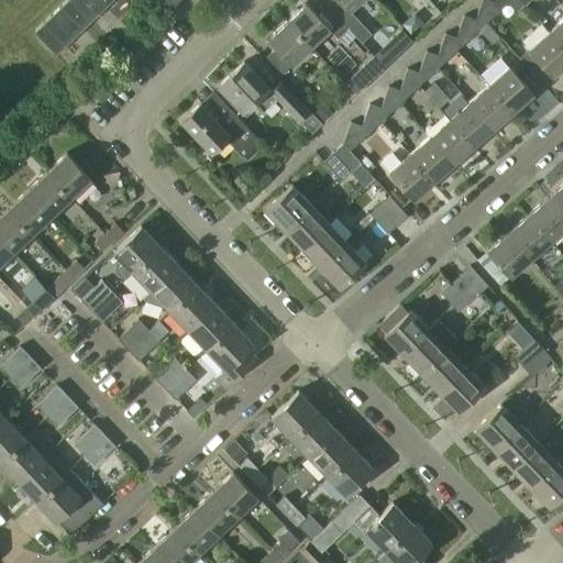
[(67,0),(35,32),(57,55),(113,0),(67,0)]
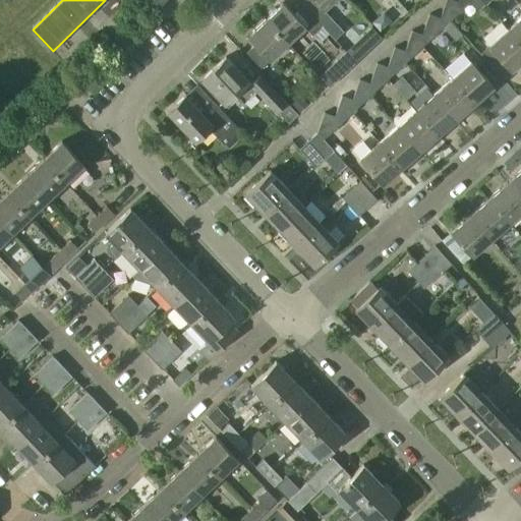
[(285,2),(267,18),(289,43),(304,29),(312,37),(323,26),(324,25),(300,0),(291,9),(285,2)]
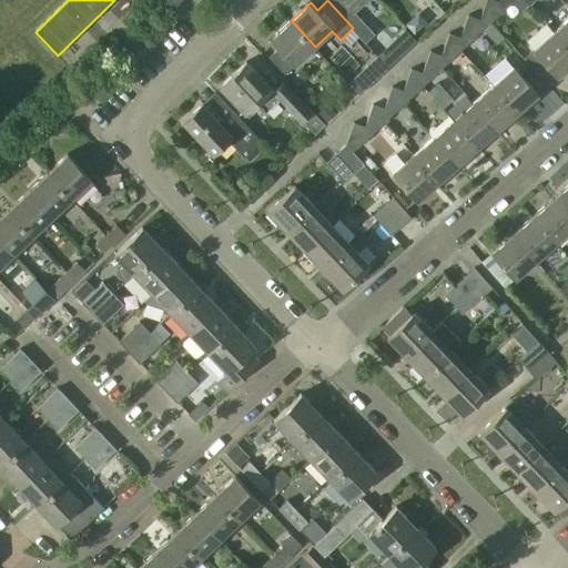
[(327,0),(353,28),(352,29),(365,43),(375,33),(353,11),(364,0),(327,0)]
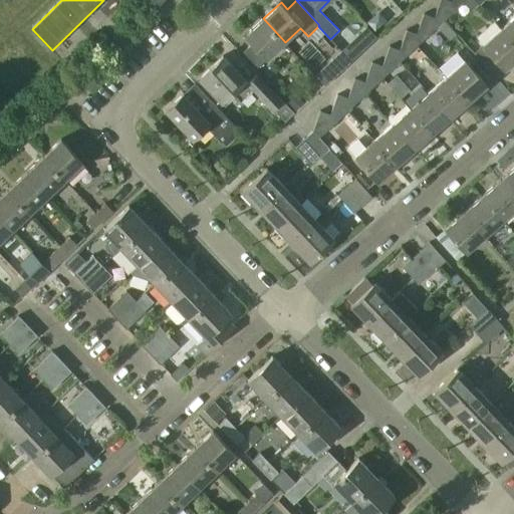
[(440,24),(458,7),(451,4),(451,1),(448,0),(440,0),(434,17),(433,20),(440,24)]
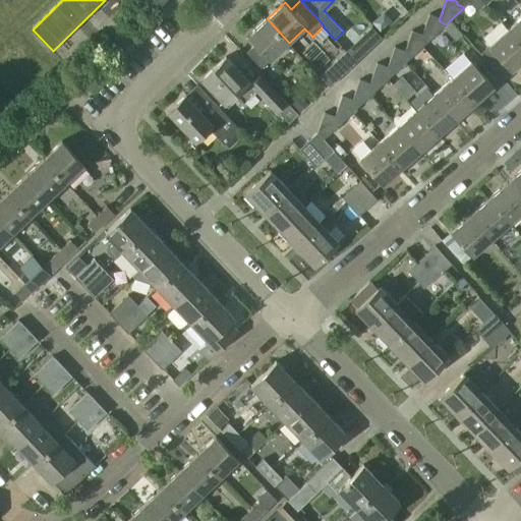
[(457,0),(457,1),(457,4),(464,7),(469,2),(477,11),(486,3),(484,0),(457,0)]
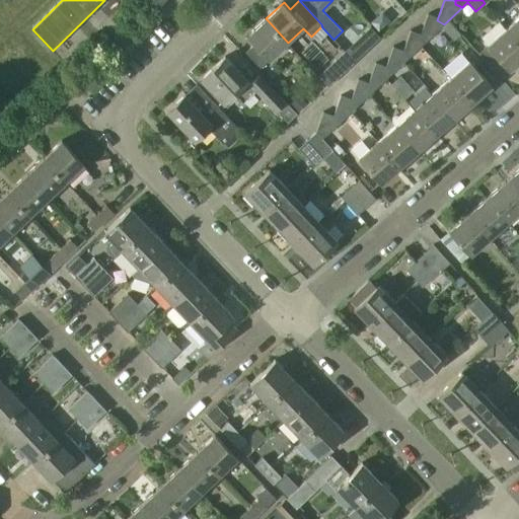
[(428,14),(421,33),(420,36),(428,40),(444,24),(437,20),(438,17),(428,14)]
